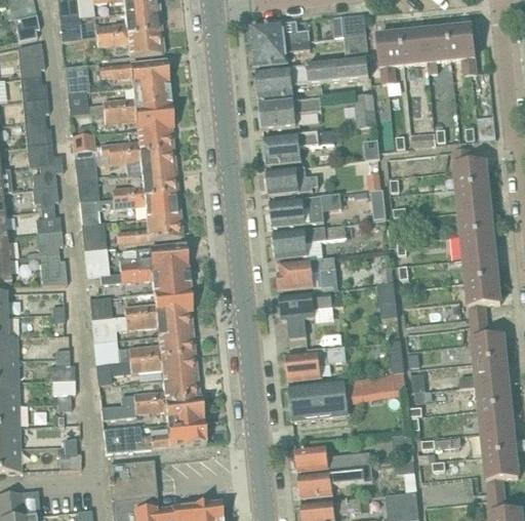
[(56,0),(58,19),(79,17),(77,0),(56,0)]
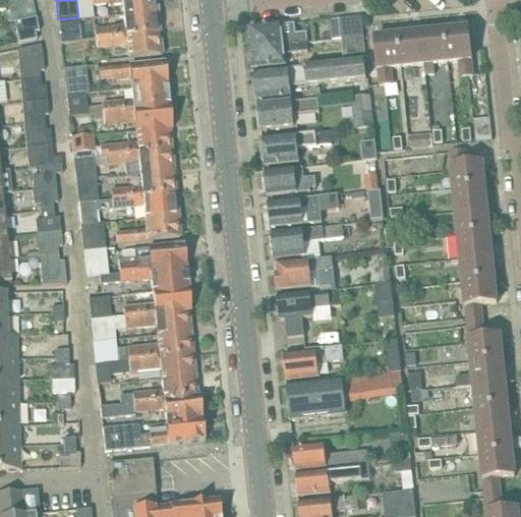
[(92,0),(92,2),(111,0),(121,0),(122,13),(158,9),(157,0),(92,0)]
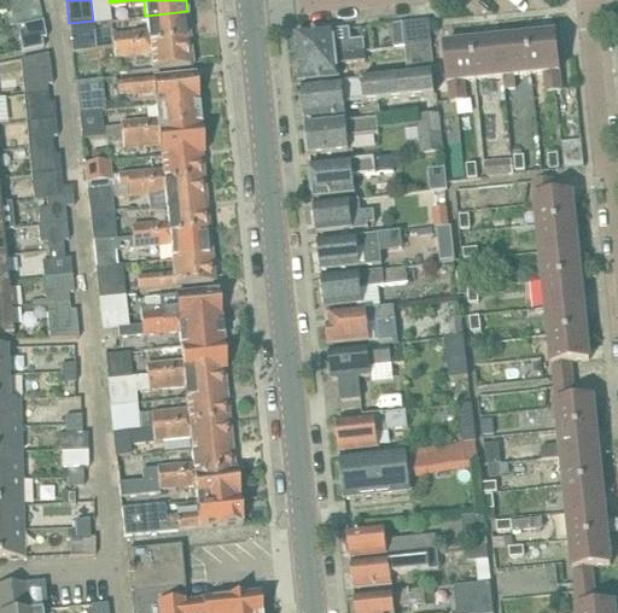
[(187,11),(145,16),(146,29),(111,34),(112,45),(190,36),(187,11)]
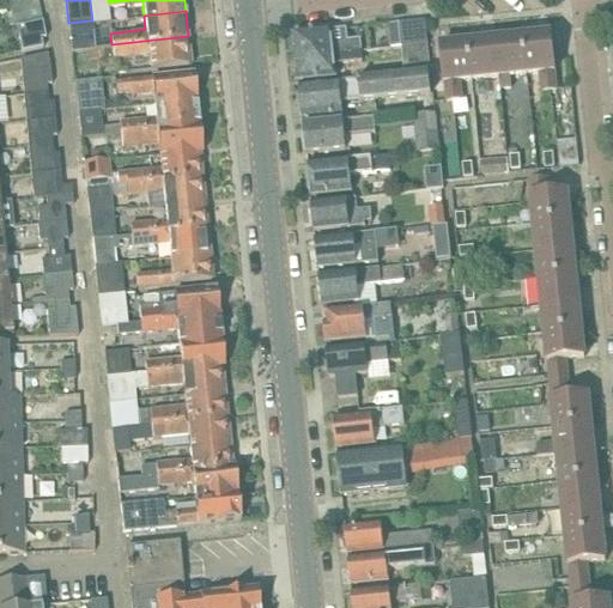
[(401,41),(428,38),(425,16),(399,19),(401,41)]
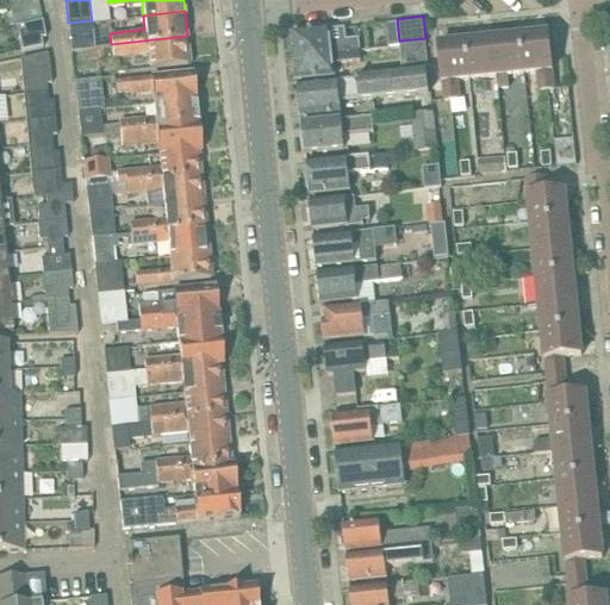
[(22,20),(17,22),(22,48),(26,47),(42,43),(39,35),(44,33),(41,17),(24,20),(22,20)]
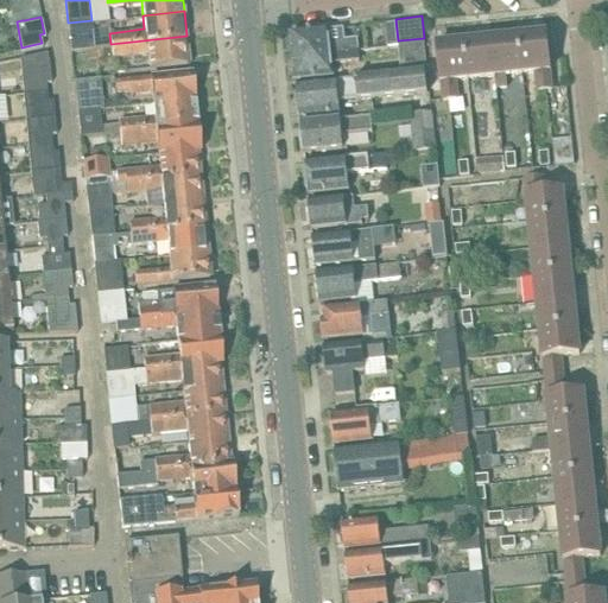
[(95,45),(92,20),(68,23),(71,48),(95,45)]
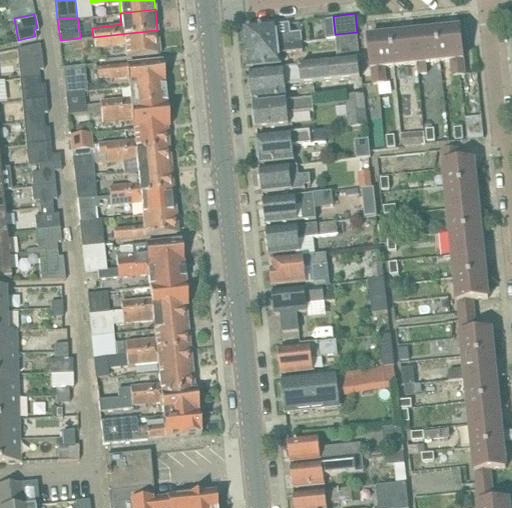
[(247,44),(302,38),(301,30),(278,32),(276,22),(245,25),(247,44)]
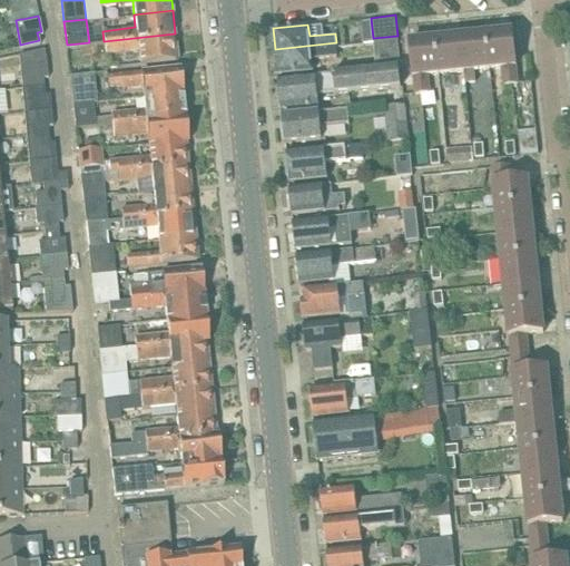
[(512,28),(487,30),(490,65),(501,64),(503,80),(518,79),(512,28)]
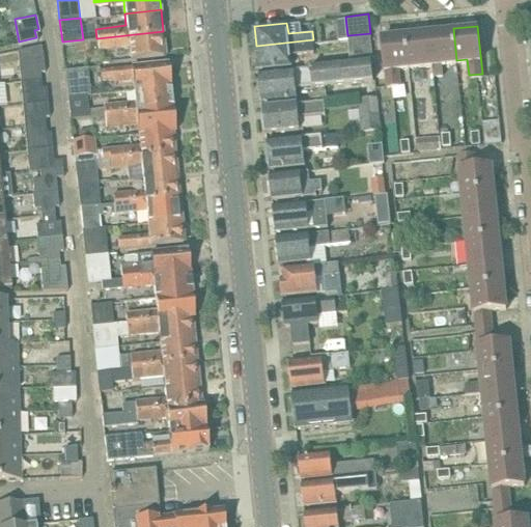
[(456,60),(453,28),(429,30),(432,62),(456,60)]
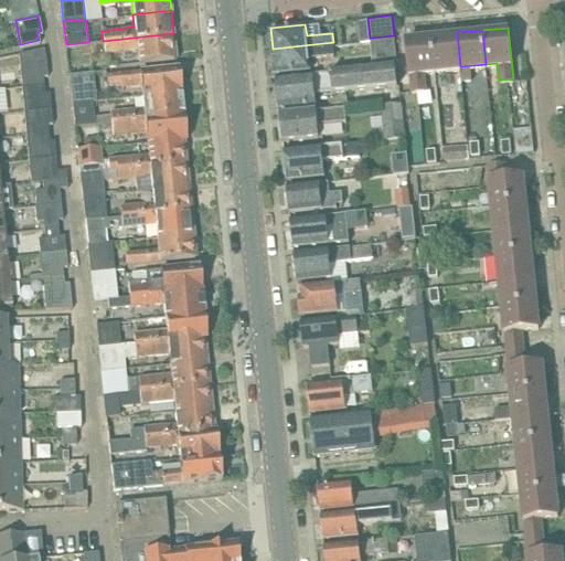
[(460,66),(457,32),(432,35),(435,70),(460,66)]
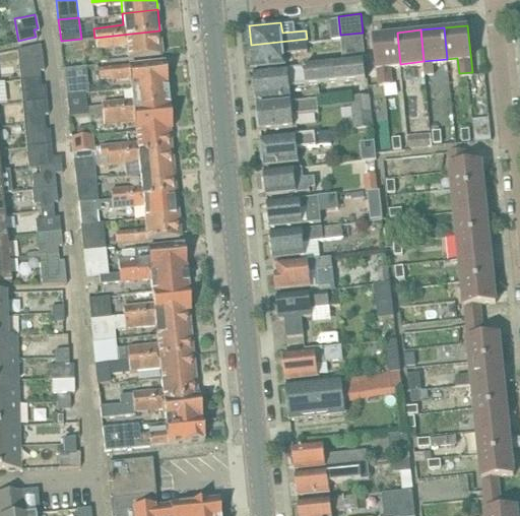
[(159,30),(94,38),(95,46),(127,43),(128,56),(161,52),(159,30)]
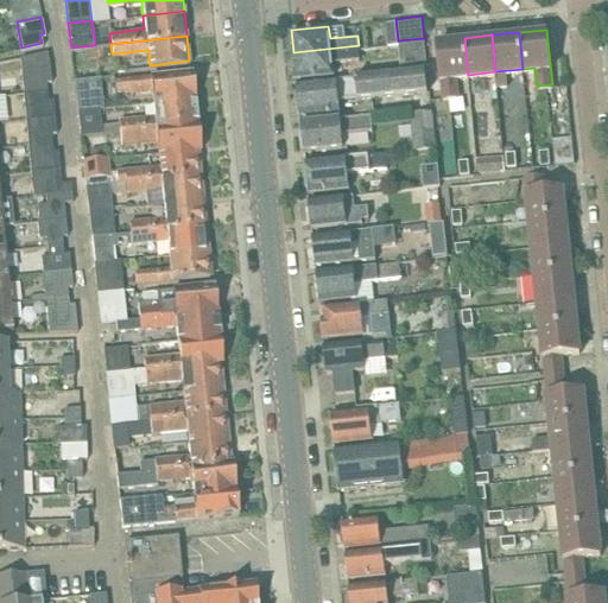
[(424,38),(398,40),(401,70),(425,68),(428,68),(424,39),(424,38)]
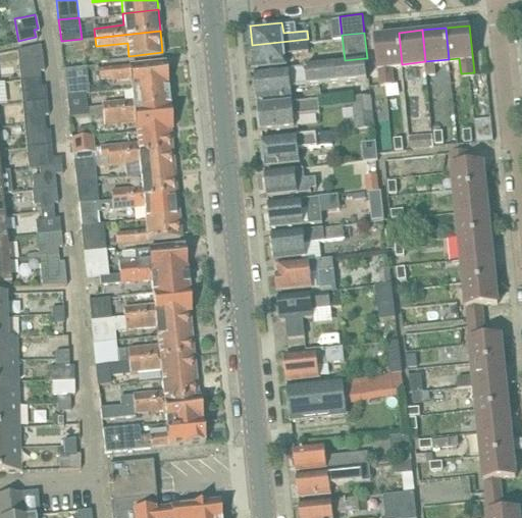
[(402,64),(399,33),(375,35),(379,83),(394,81),(392,65),(402,64)]
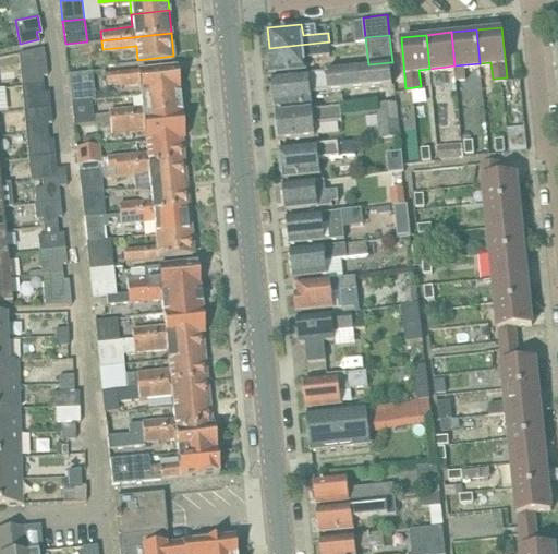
[(329,41),(269,48),(271,70),(305,65),(304,55),(330,51),(329,41)]
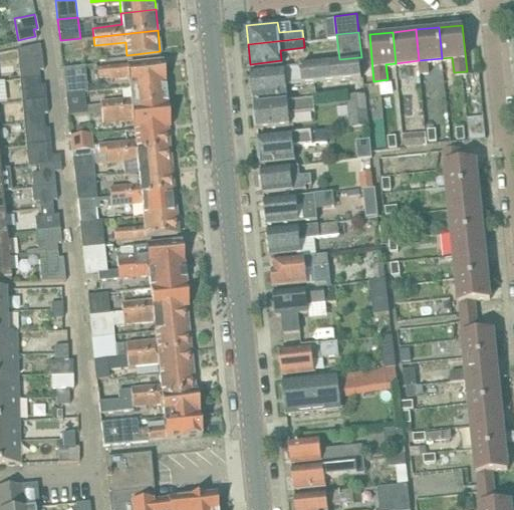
[(19,77),(39,75),(38,67),(43,67),(41,52),(39,42),(20,45),(16,46),(19,77)]
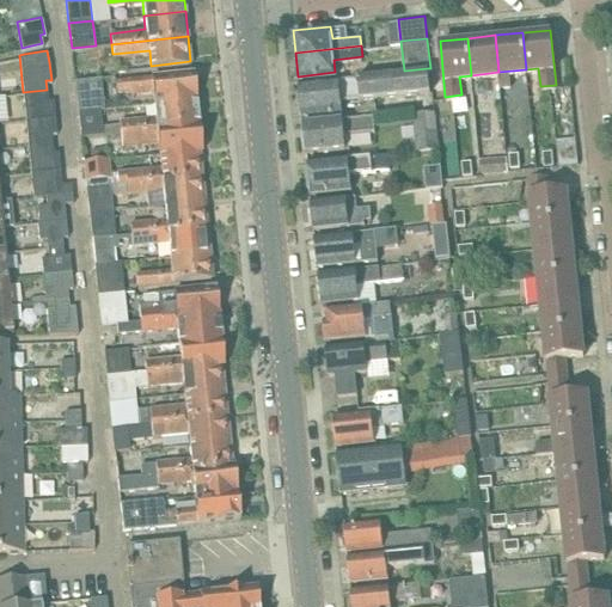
[(430,90),(428,68),(404,71),(298,83),(301,112),(342,109),(341,92),(360,91),(360,97),(430,90)]
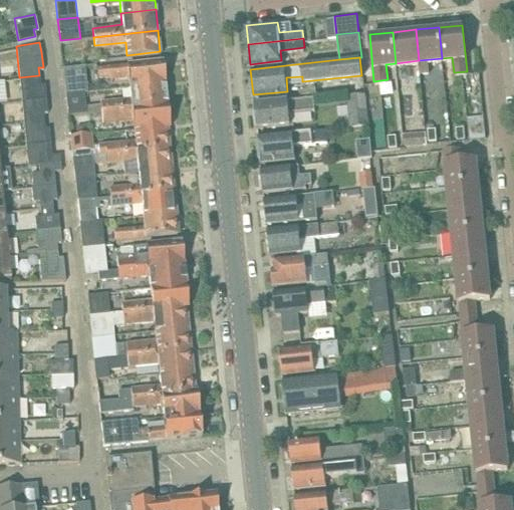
[(130,85),(165,81),(163,59),(97,65),(98,75),(129,72),(130,85)]
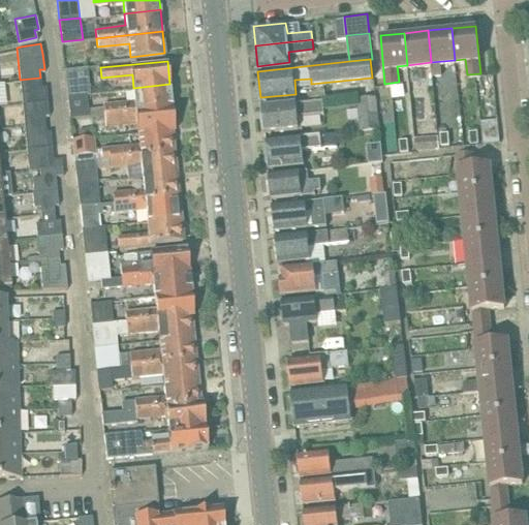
[(67,95),(87,93),(84,65),(64,67),(67,95)]
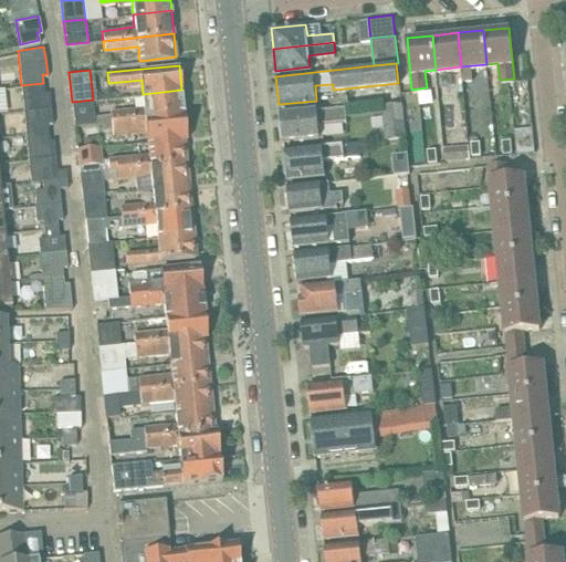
[(44,91),(43,83),(21,85),(23,108),(51,105),(49,91),(44,91)]
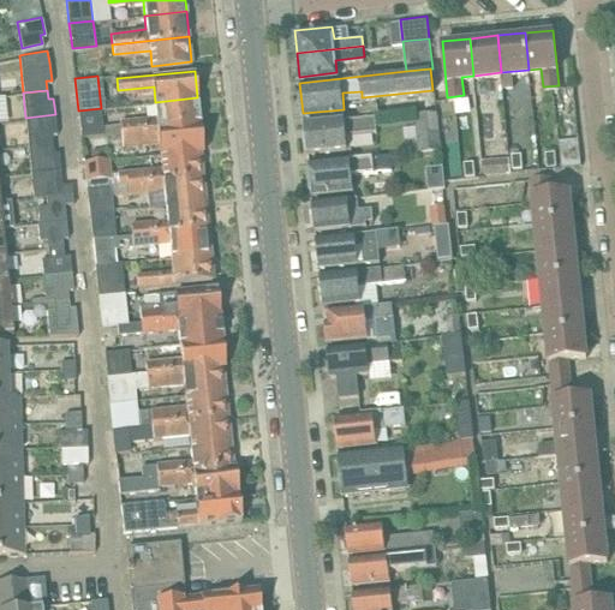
[(197,97),(155,102),(156,115),(120,119),(121,131),(199,123),(197,97)]
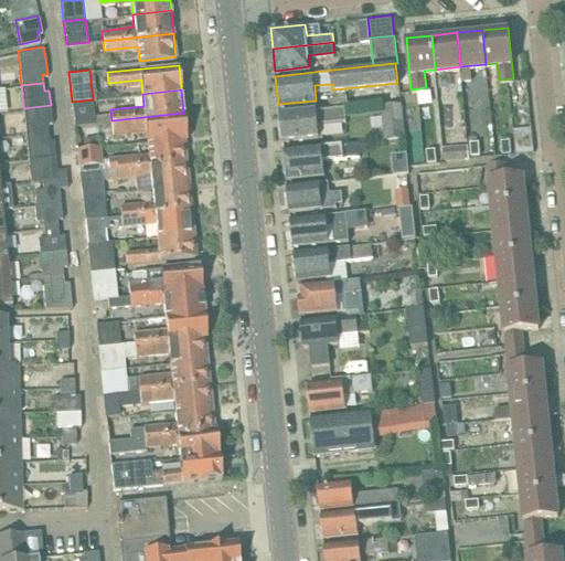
[(93,99),(72,102),(74,124),(95,122),(93,99)]
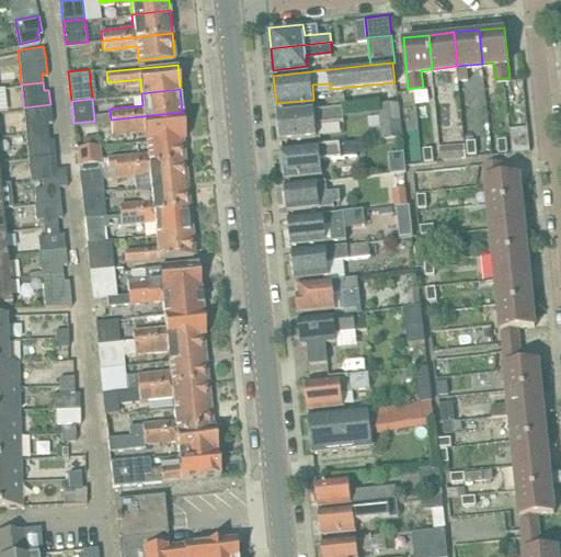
[(402,135),(399,99),(380,101),(384,137),(402,135)]
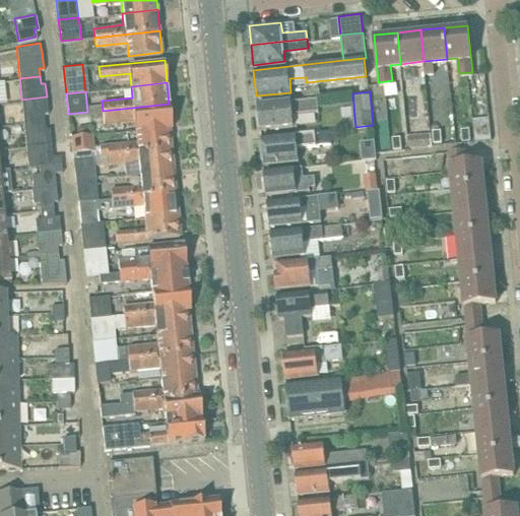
[(47,97),(21,100),(24,122),(45,120),(44,112),(48,112),(47,97)]
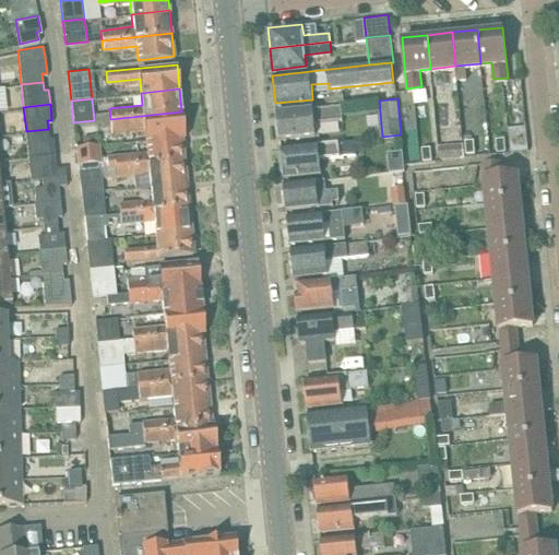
[(343,119),(342,104),(276,111),(278,138),(317,133),(316,121),(343,119)]
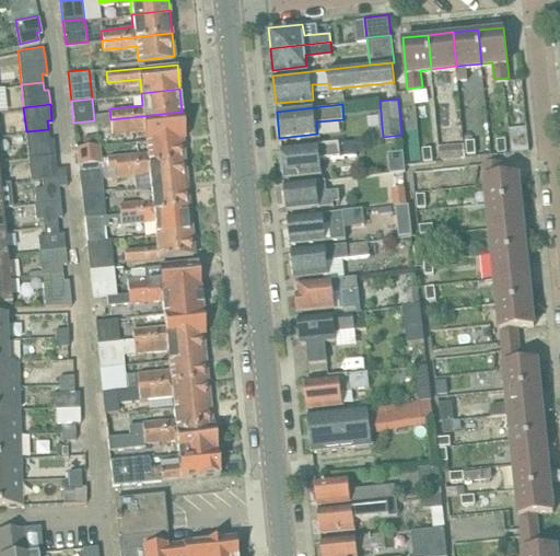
[(185,135),(182,112),(111,119),(112,129),(144,126),(146,139),(185,135)]
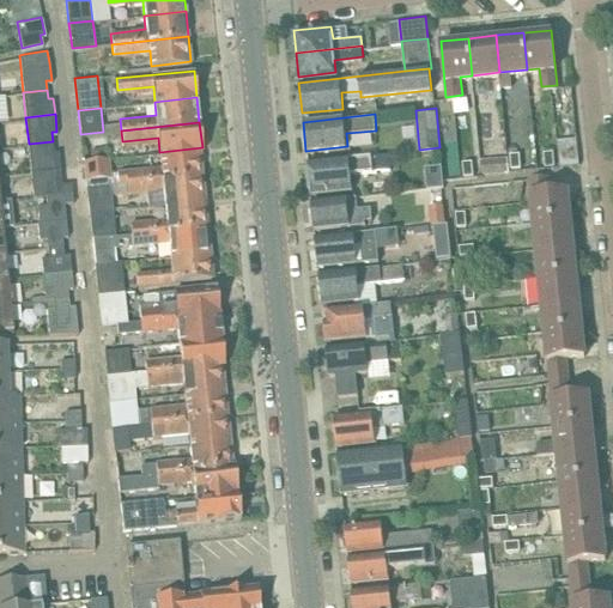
[(53,141),(29,144),(31,169),(60,166),(58,150),(53,150),(53,141)]
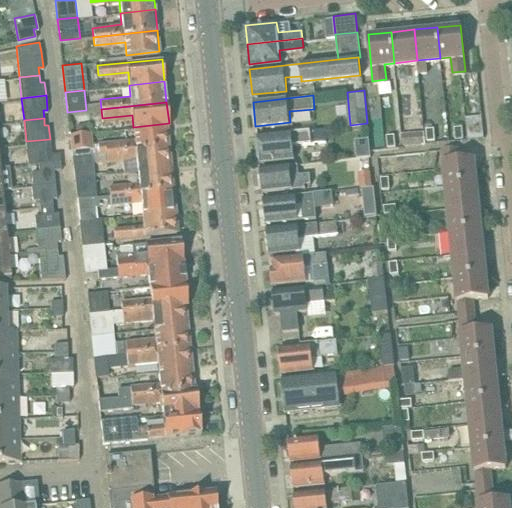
[(455,135),(463,135),(462,122),(454,123),(455,135)]
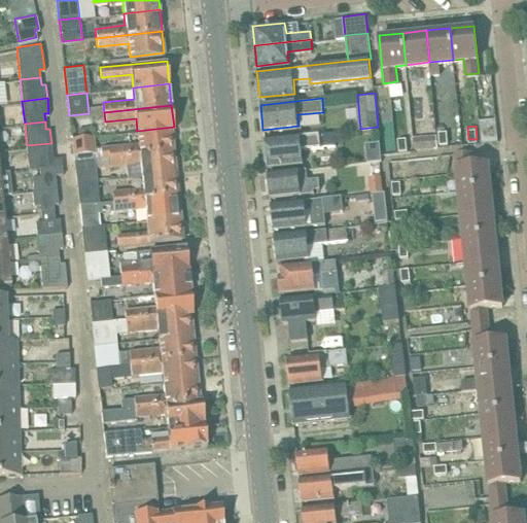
[(174,127),(137,131),(138,143),(107,146),(108,157),(174,149),(172,128),(174,128),(174,127)]
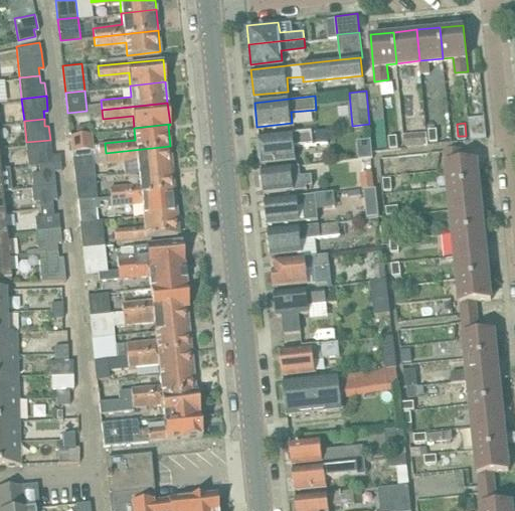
[(430,138),(438,138),(437,125),(428,126),(430,138)]
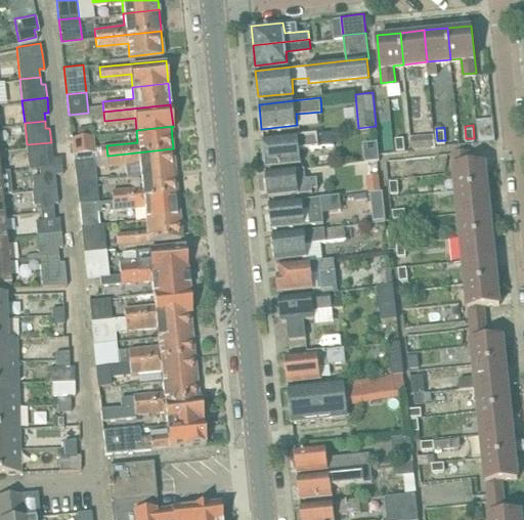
[(333,129),(317,131),(318,144),(335,142),(333,129)]
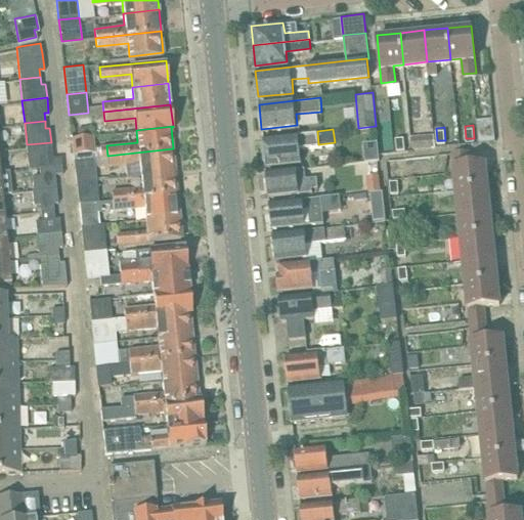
[(317,131),(282,135),(262,137),(265,164),(300,160),(299,146),(318,144),(317,131)]
